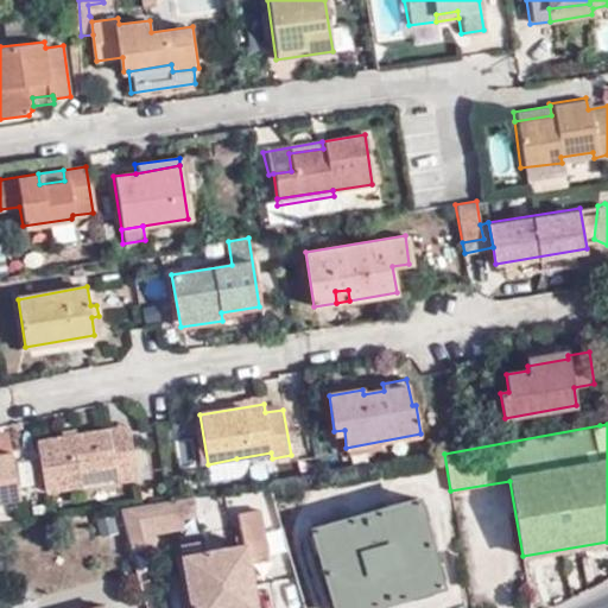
[(109,445),(130,443),(127,428),(107,431),(109,445)]
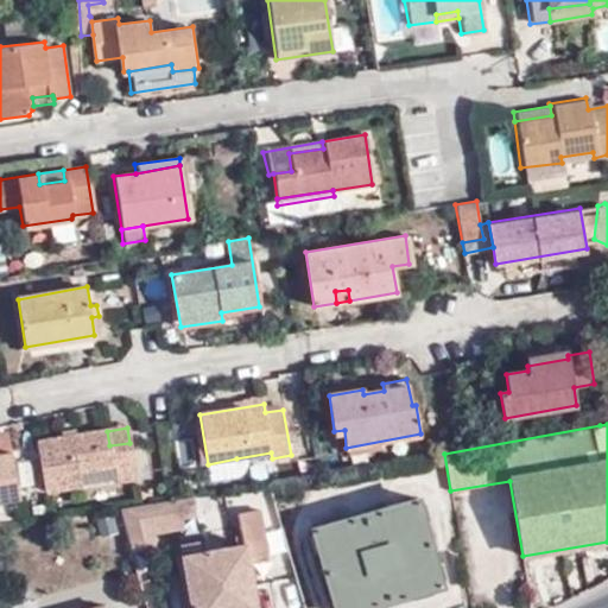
[(135,480),(130,443),(109,445),(107,431),(38,444),(45,492),(116,480),(118,482),(135,480)]
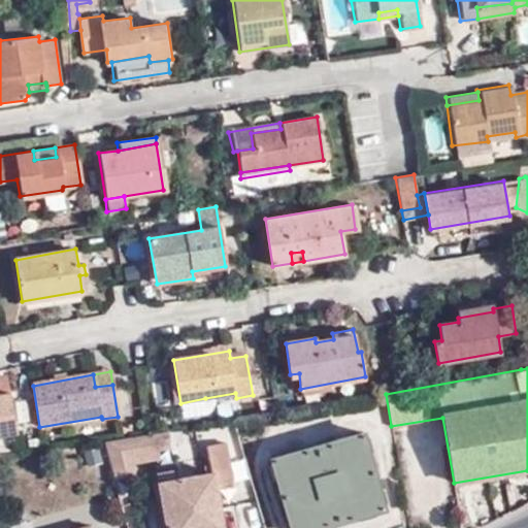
[(0,394),(10,393),(8,375),(0,376),(0,394)]
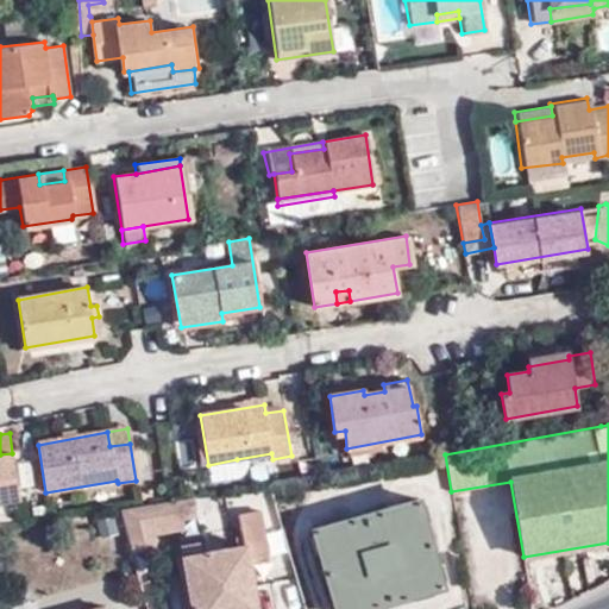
[(0,502),(20,500),(12,453),(0,454),(0,502)]
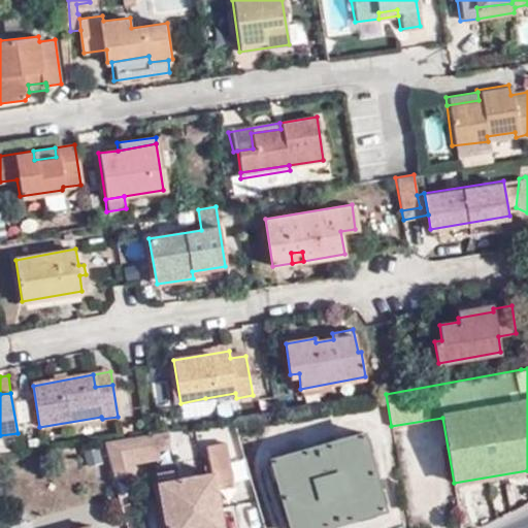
[(205,398),(180,403),(183,420),(207,416),(205,398)]
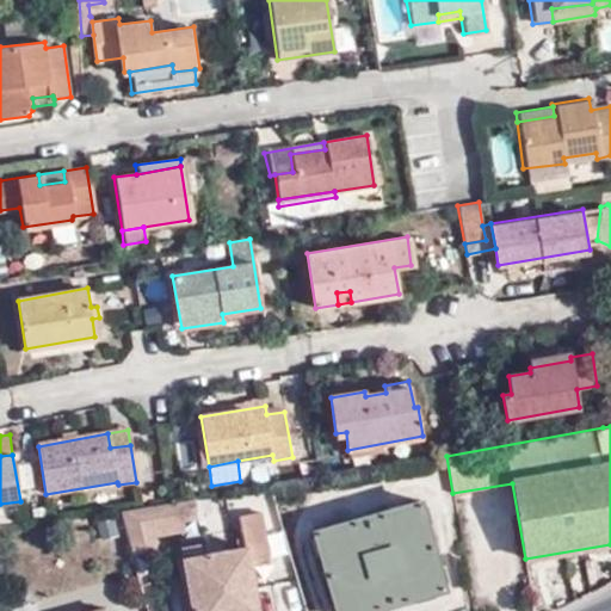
[(418,501),(401,506),(409,538),(427,534),(418,501)]
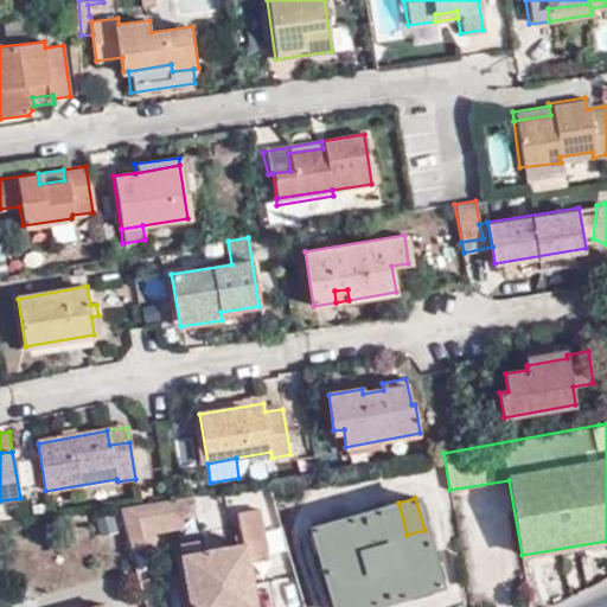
[(398,503),(327,524),(337,556),(321,561),(334,606),(364,606),(441,585),(425,530),(407,535),(398,503)]
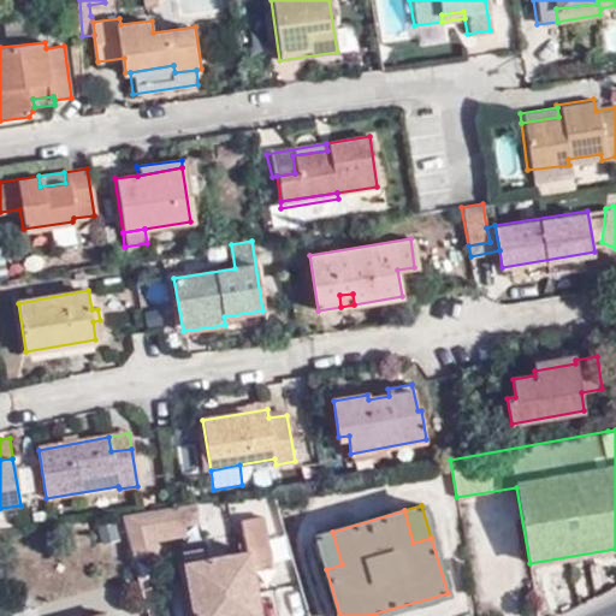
[(167,551),(161,517),(132,522),(137,550),(149,549),(150,554),(167,551)]
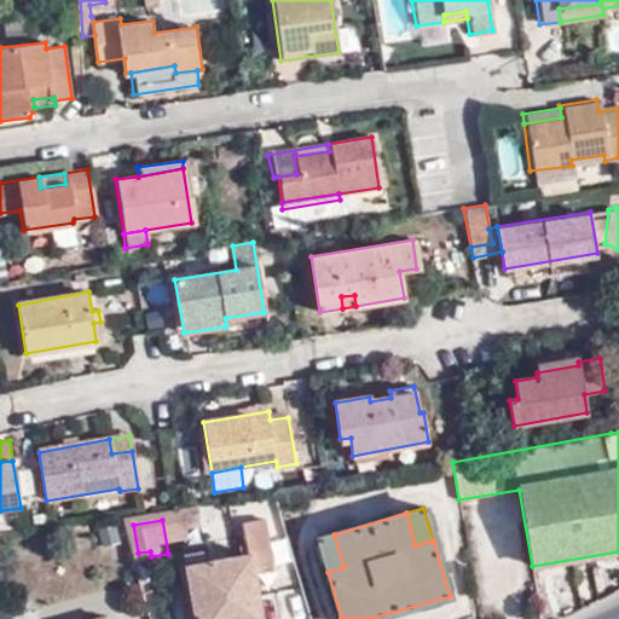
[(262,521),(243,525),(246,545),(239,547),(242,556),(203,562),(202,554),(184,556),(195,618),(259,618),(250,570),(271,566),(262,521)]
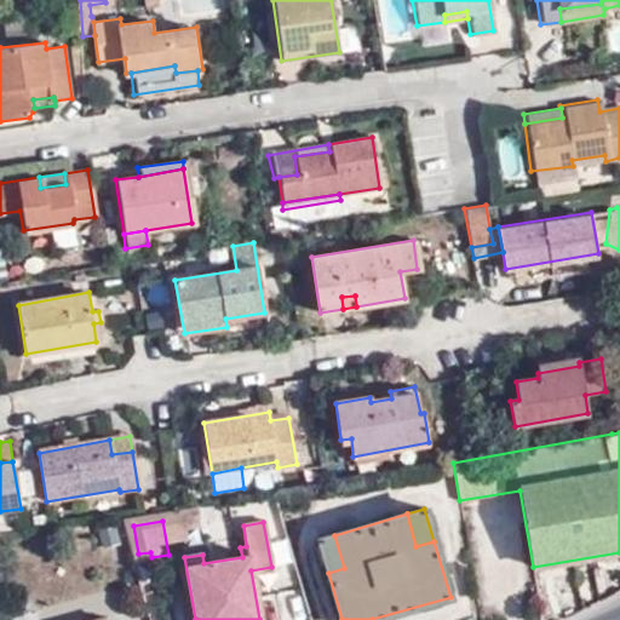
[(344,568),(334,535),(319,540),(328,573),(344,568)]
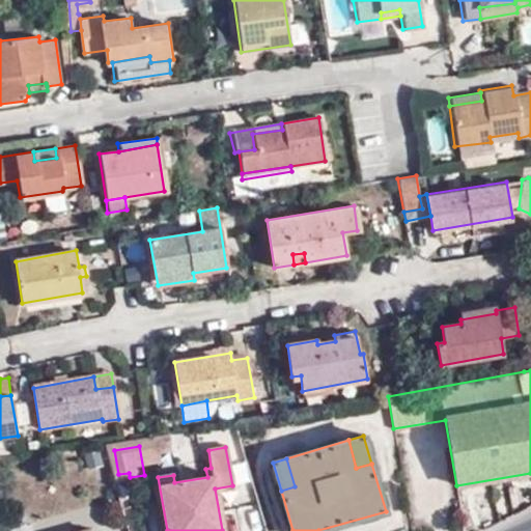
[(96,463),(87,466),(88,467),(18,486),(27,525),(100,507),(95,493),(105,490),(96,463)]
